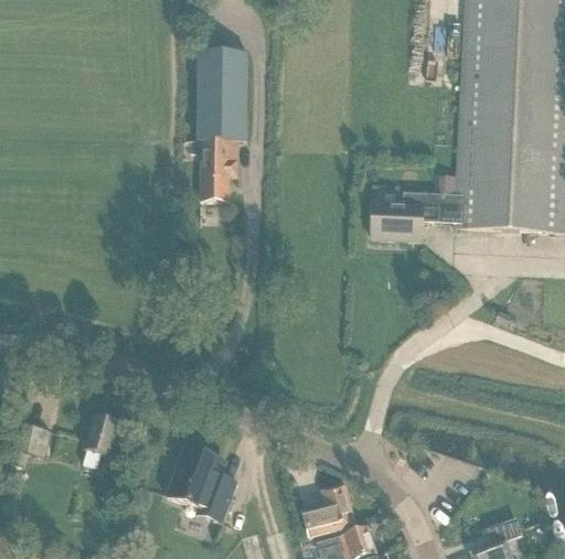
[(465,0),(456,193),(404,191),(403,203),(373,202),(372,237),(422,239),(423,219),(455,222),(455,226),(564,230),(564,0),(465,0)]
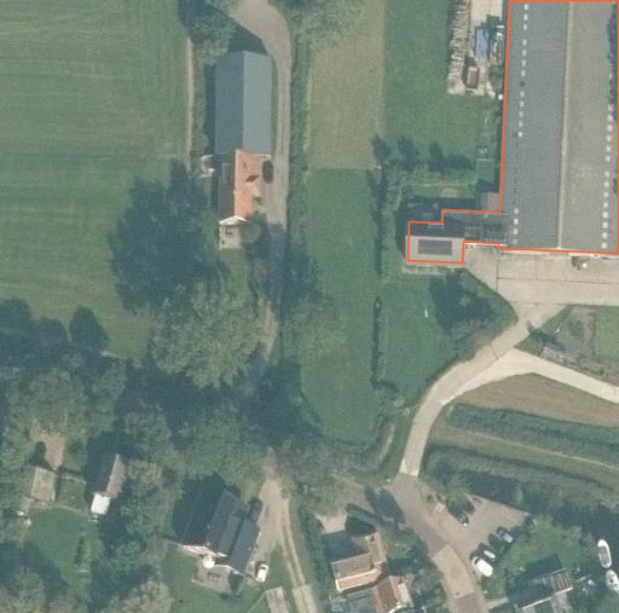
[(218,56),(217,152),(220,152),(219,220),(250,220),(252,194),(260,194),(260,173),(252,173),(252,154),(270,154),(271,57),(218,56)]
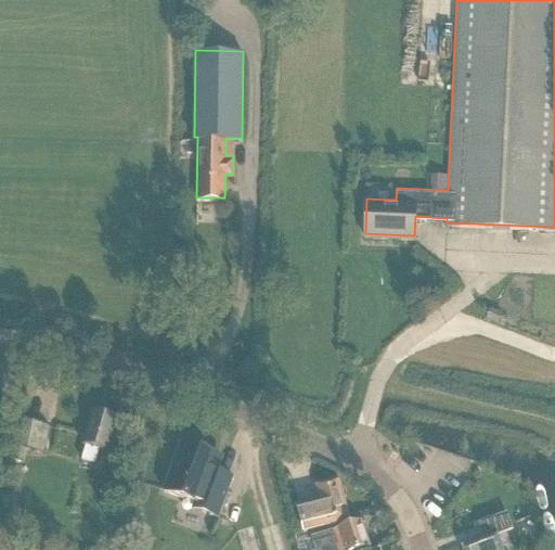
[(490,305),(487,315),(499,319),(503,310),(490,305)]
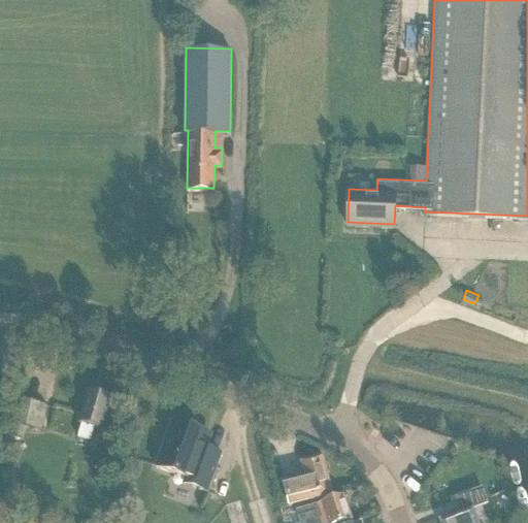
[(78,432),(90,436),(94,423),(104,426),(113,395),(88,388),(78,419),(81,420),(78,432)]
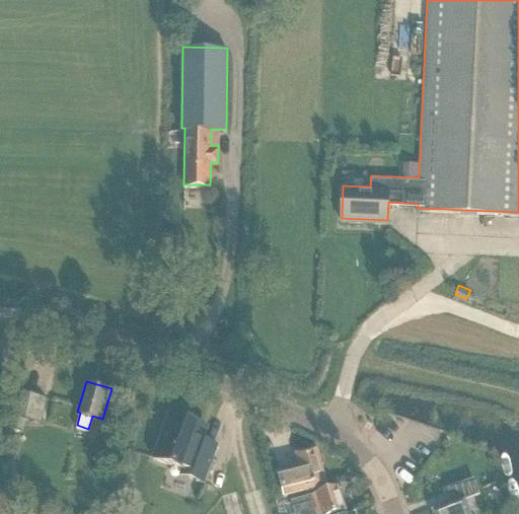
[(10,425),(21,427),(23,416),(39,419),(43,394),(16,388),(10,425)]
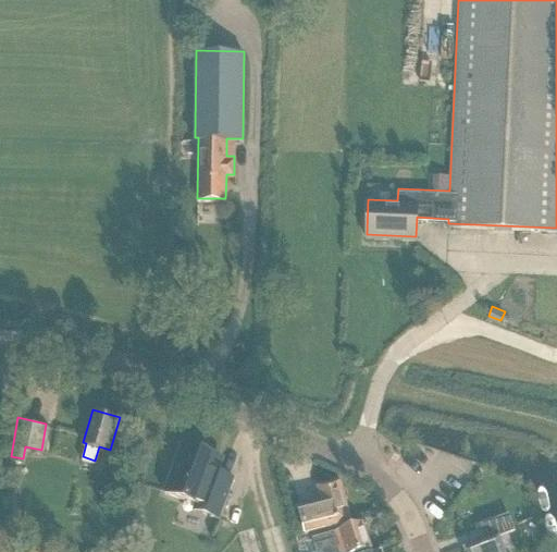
[(219,516),(234,476),(218,469),(223,455),(182,440),(164,489),(196,501),(194,506),(219,516)]
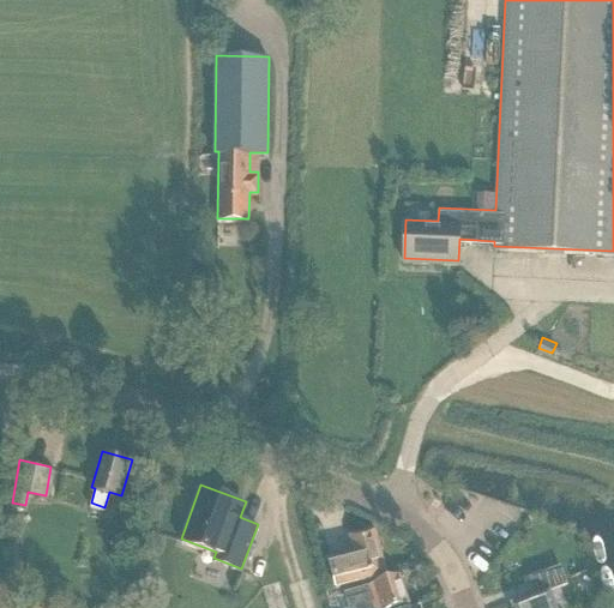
[(335,583),(344,581),(386,570),(375,525),(350,531),(354,548),(327,555),(335,583)]
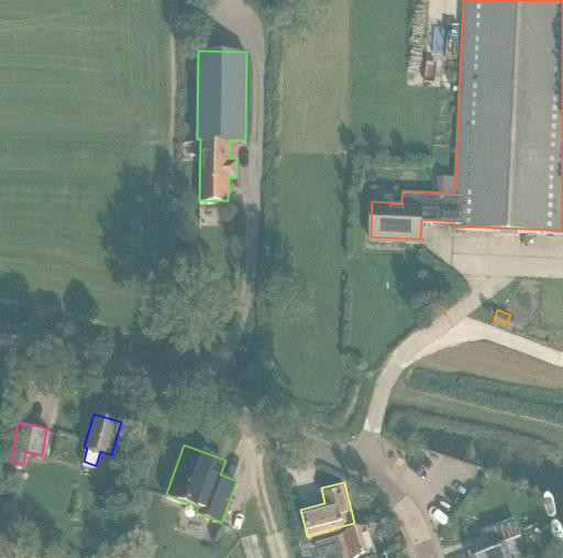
[(485,527),(492,543),(470,551),(471,557),(511,557),(505,539),(520,533),(514,516),(485,527)]
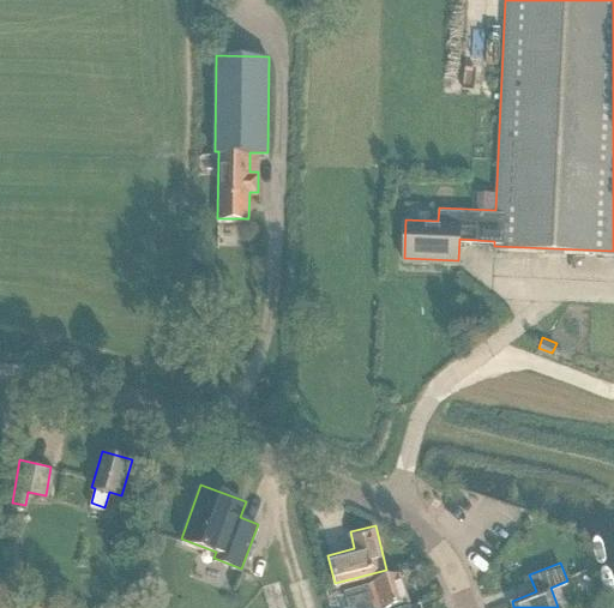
[(363,584),(371,606),(366,607),(365,601),(342,607),(381,607),(409,599),(399,572),(363,584)]
